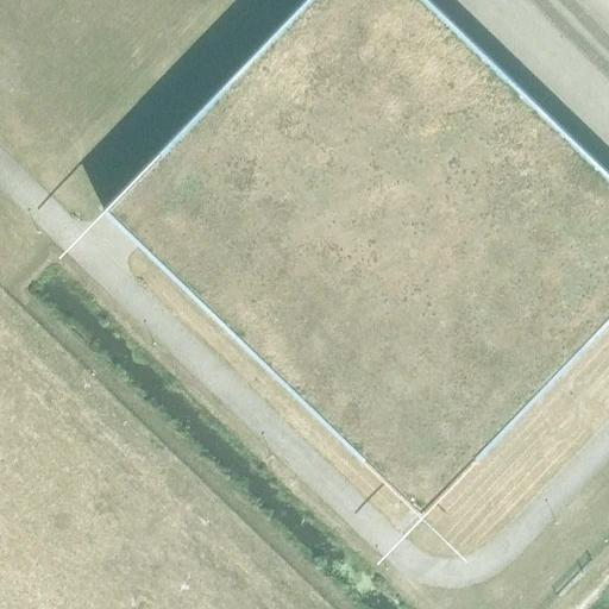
[(302,0),(102,208),(105,211),(139,244),(412,507),(416,512),(421,515),(608,319),(608,171),(431,0),(302,0)]
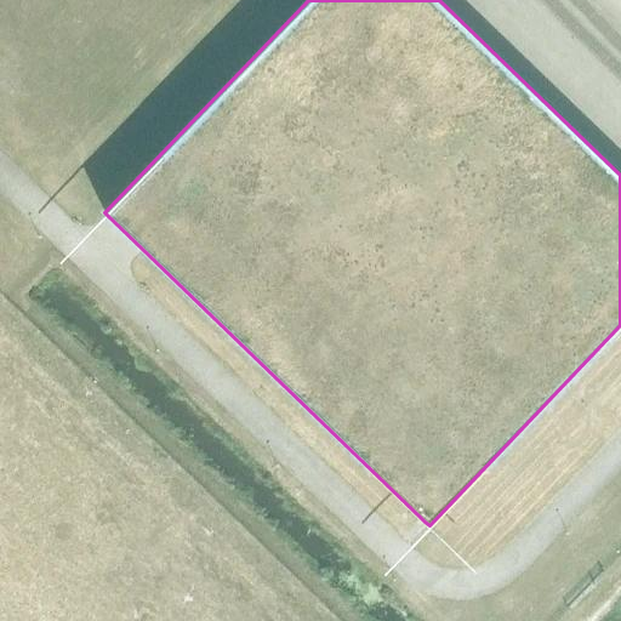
[(0,87),(29,57),(0,29),(0,87)]
